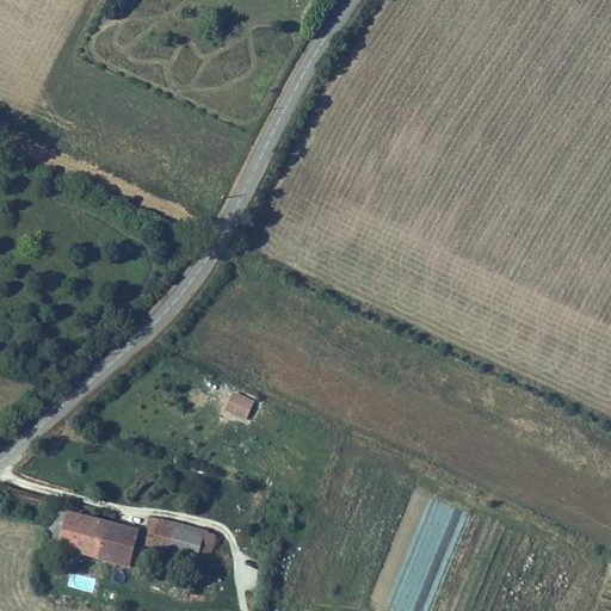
[(254,401),(234,392),(226,411),(246,421),(254,401)]
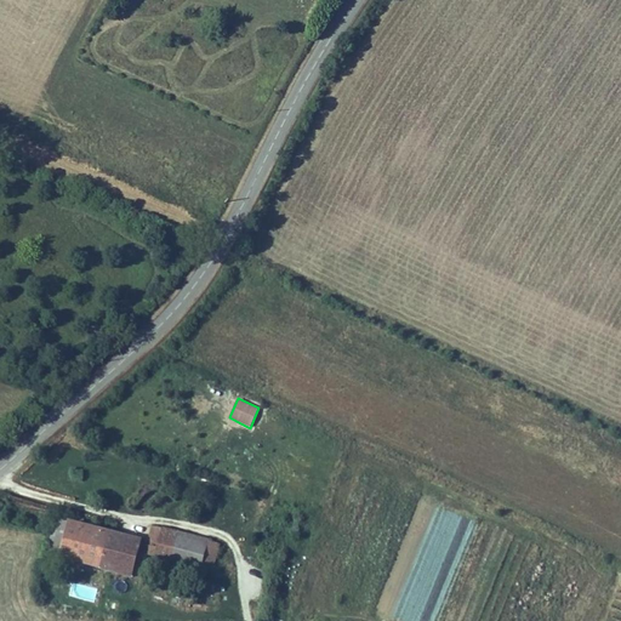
[(46,554),(58,558),(67,522),(55,519),(46,554)]
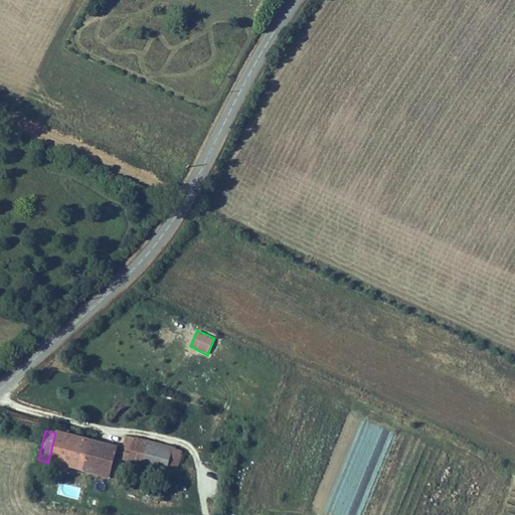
[(115,457),(118,447),(56,432),(55,433),(48,463),(48,464),(109,480),(110,478),(115,457)]
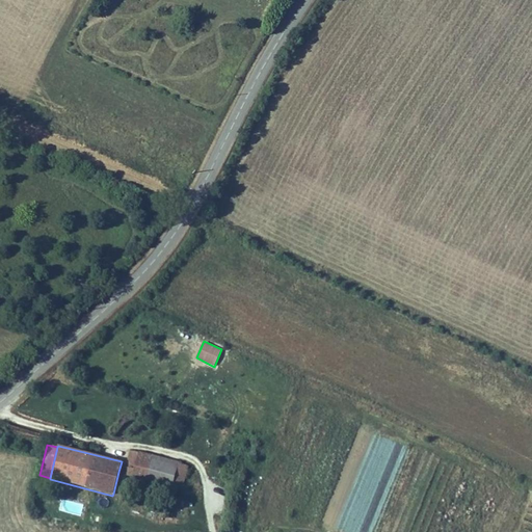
[(134,470),(138,453),(130,451),(126,467),(123,466),(121,473),(127,474),(128,468),(134,470)]
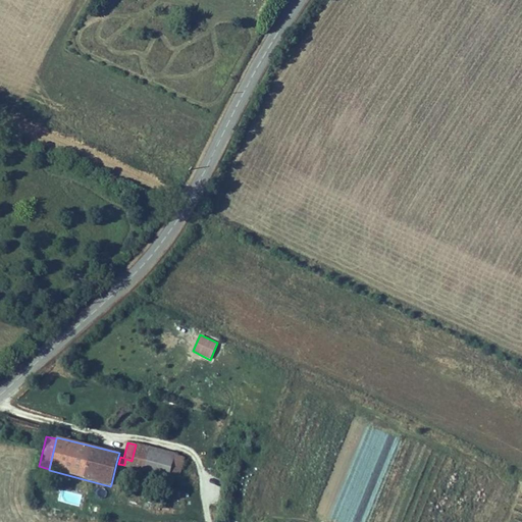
[(175,453),(136,442),(136,445),(132,461),(125,459),(124,465),(123,467),(134,469),(168,479),(169,477),(175,455),(175,453)]
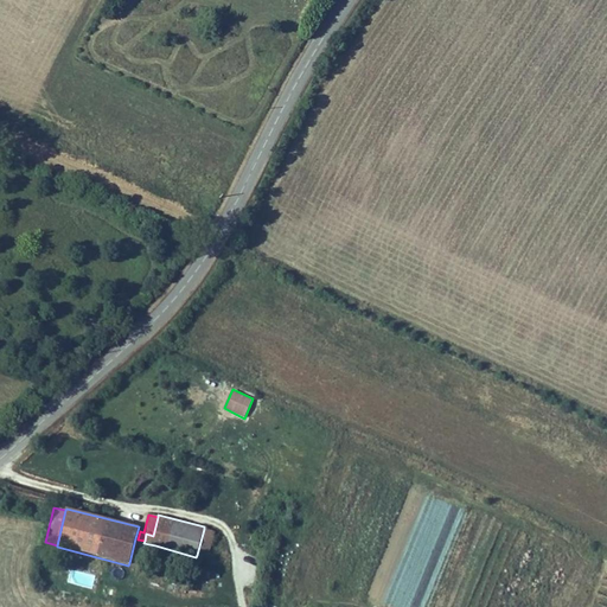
[(204,529),(197,555),(208,558),(215,531),(204,529)]
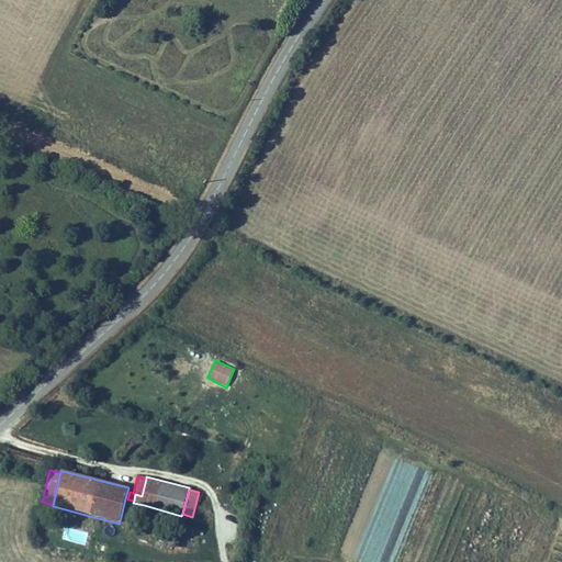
[(134,501),(127,499),(125,498),(120,521),(137,527),(144,505),(133,503),(134,501)]
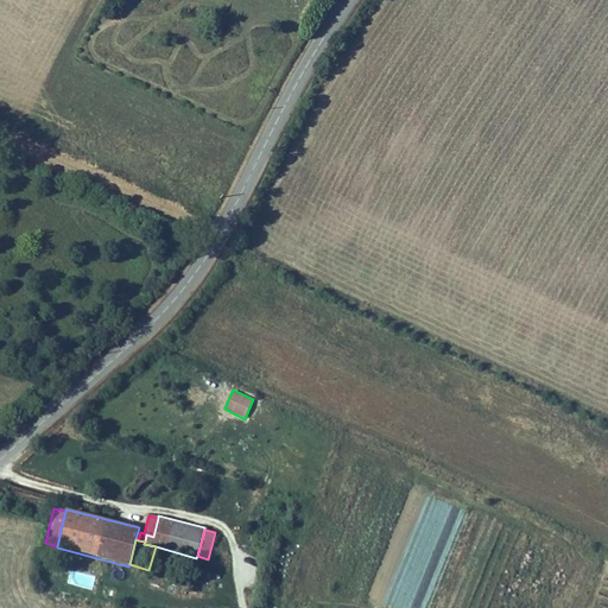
All buildings are outlined.
